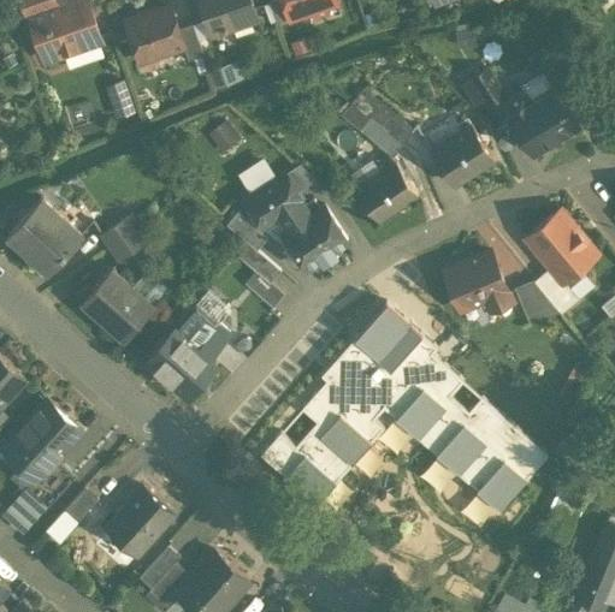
[(53,0),(19,0),(25,16),(28,15),(28,12),(54,3),(53,0)]
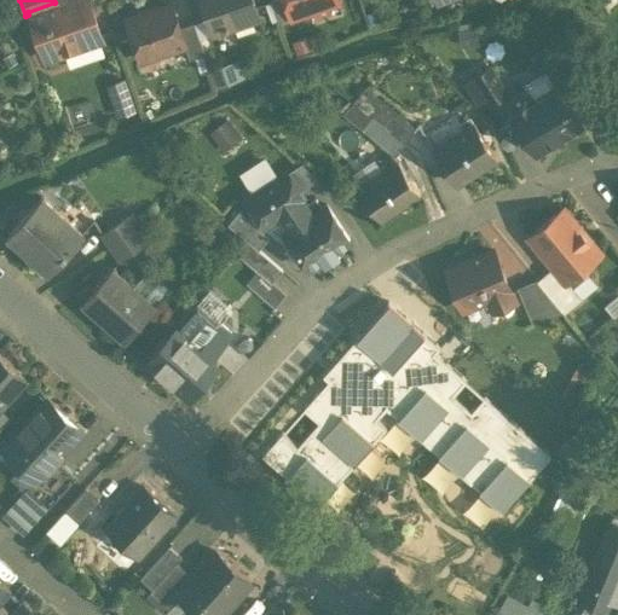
[(63,0),(55,3),(28,12),(28,15),(42,53),(57,48),(59,56),(100,41),(86,0),(63,0)]
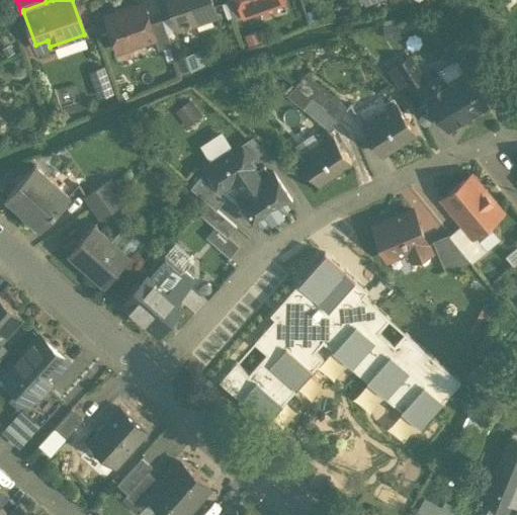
[(216,16),(209,0),(167,0),(177,30),(216,16)]
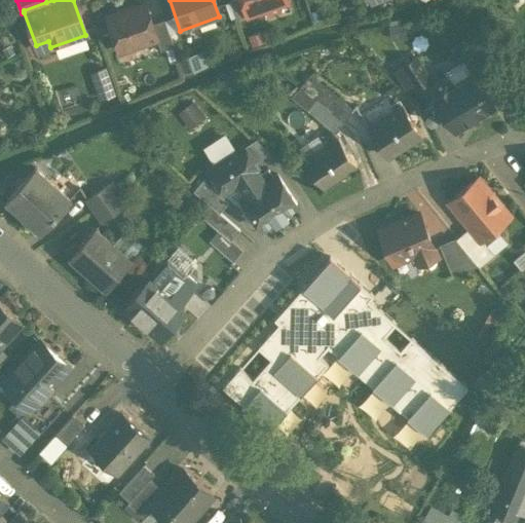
[(285,0),(240,0),(247,16),(286,3),(285,0)]
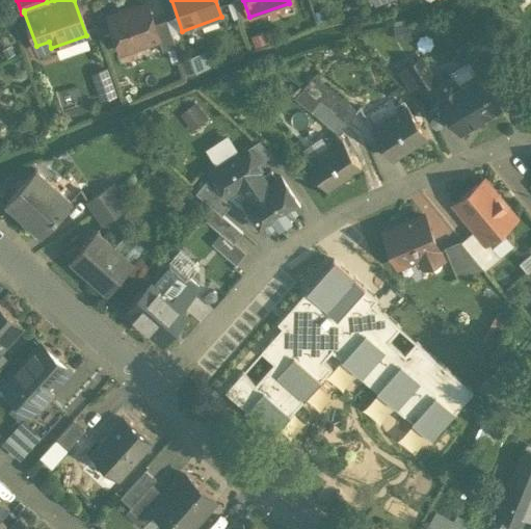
[(133,7),(121,12),(122,15),(108,19),(120,54),(157,41),(158,41),(153,26),(147,6),(134,10),(133,7)]
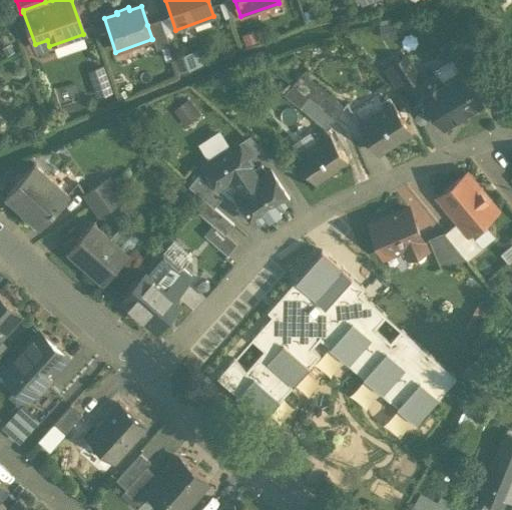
[(159,20),(147,25),(152,39),(151,39),(155,51),(168,47),(159,20)]
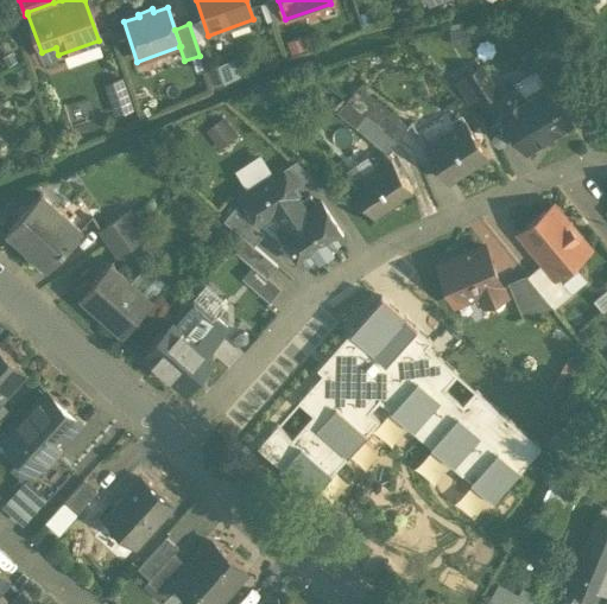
[(209,70),(216,86),(242,75),(235,59),(209,70)]
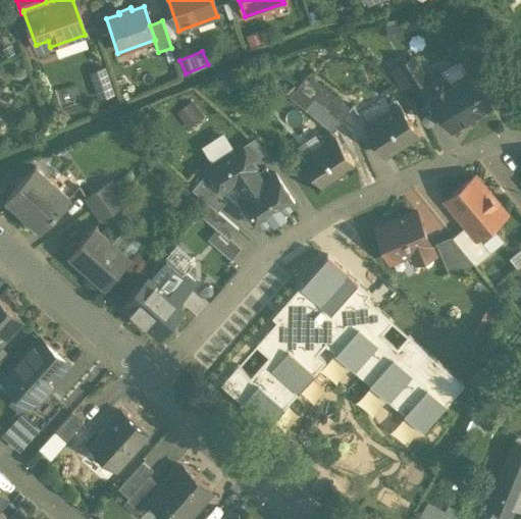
[(426,83),(412,60),(399,68),(413,91),(426,83)]
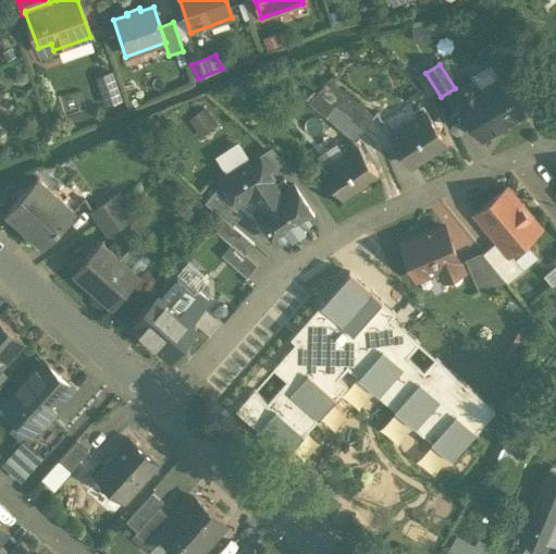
[(110,102),(121,100),(114,72),(103,75),(110,102)]
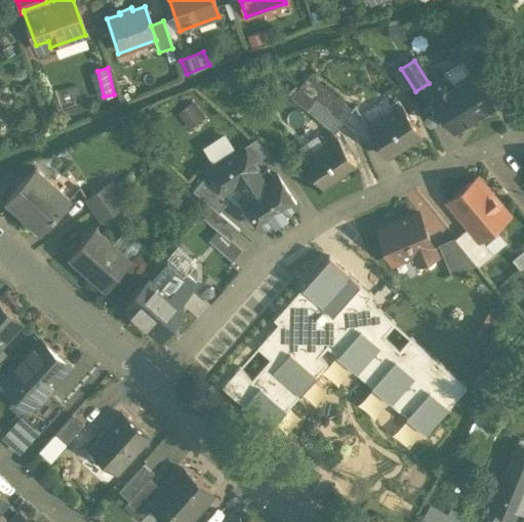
[(435,98),(433,99),(453,132),(490,109),(470,76),(452,87),(435,98)]
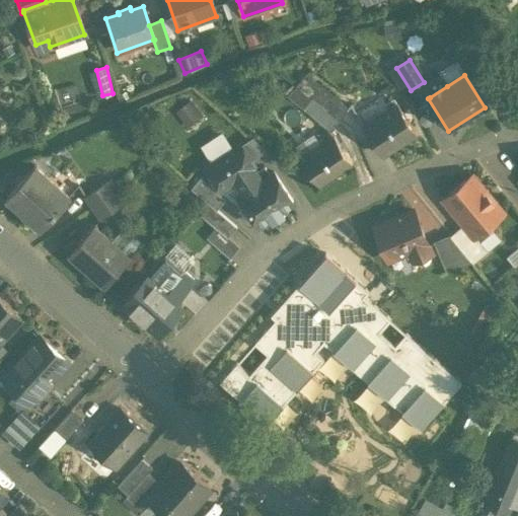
[(348,112),(305,77),(295,88),(298,91),(339,124),(348,112)]
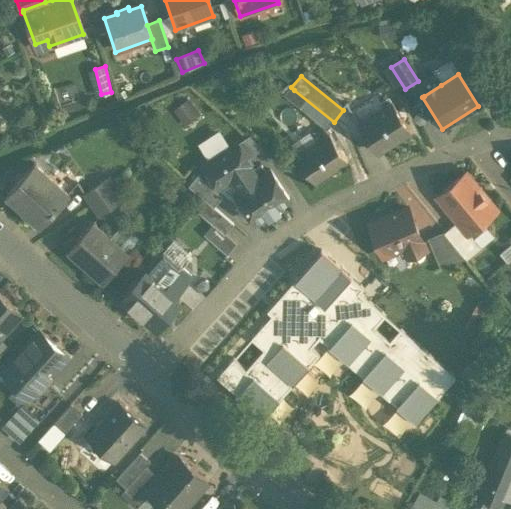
[(435,76),(418,87),(424,96),(441,85),(435,76)]
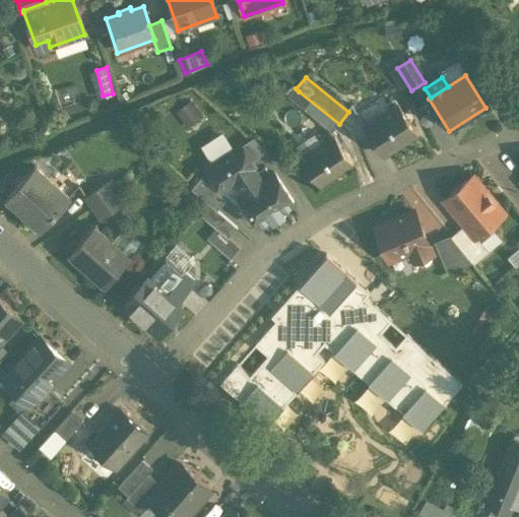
[(339,124),(299,91),(289,103),(328,132),(329,134),(332,133),(339,124)]
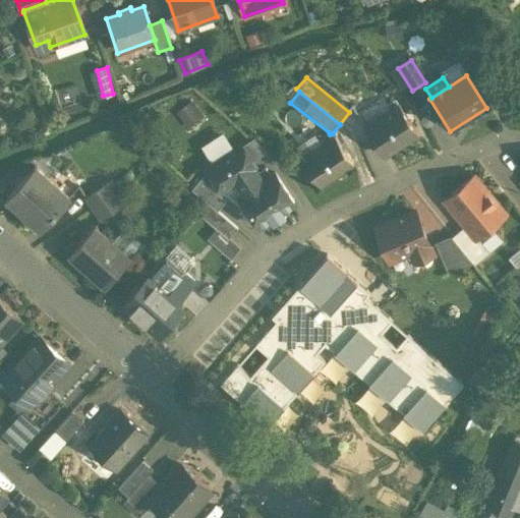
[(193,101),(177,112),(189,128),(206,117),(193,101)]
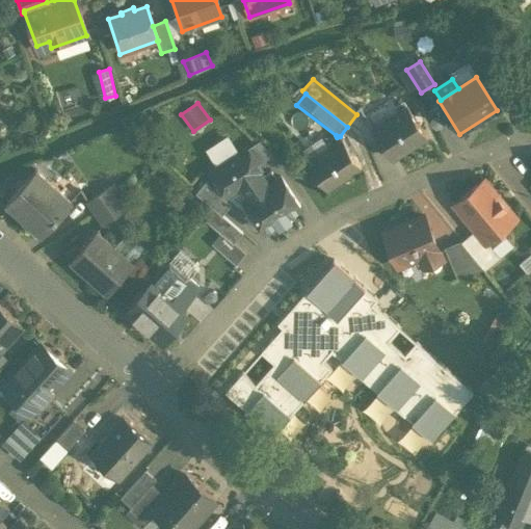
[(404,108),(371,131),(389,160),(423,137),(404,108)]
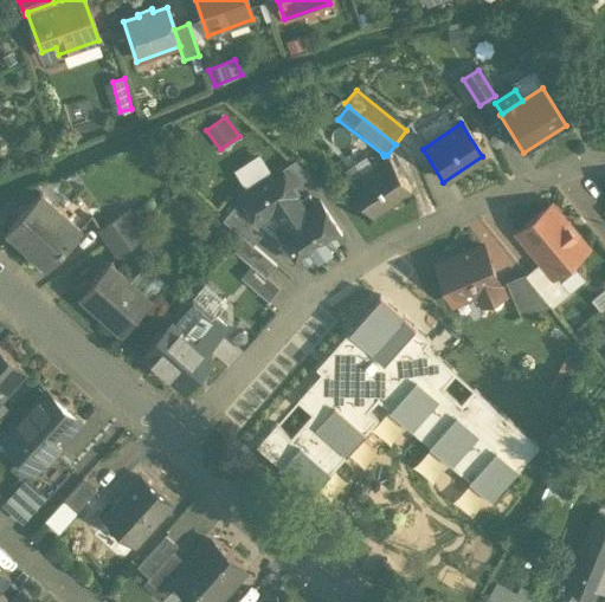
[(388,160),(349,186),(371,218),(410,193),(388,160)]
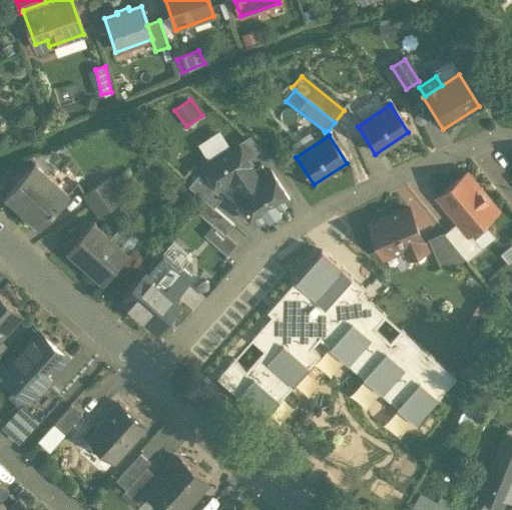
[(232,148),(230,145),(204,162),(206,165),(203,167),(218,189),(249,169),(250,168),(235,145),(232,148)]
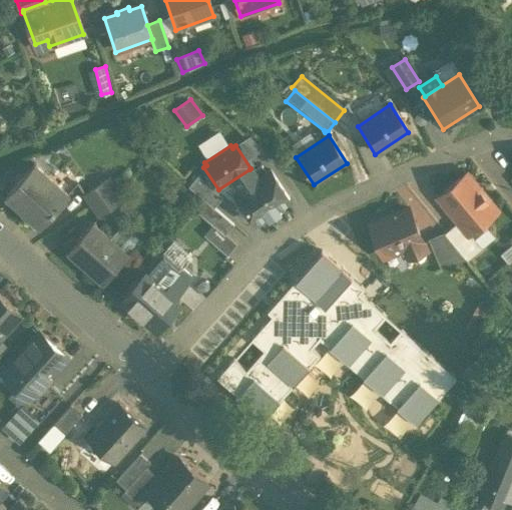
[(67,195),(34,165),(6,195),(40,226),(67,195)]
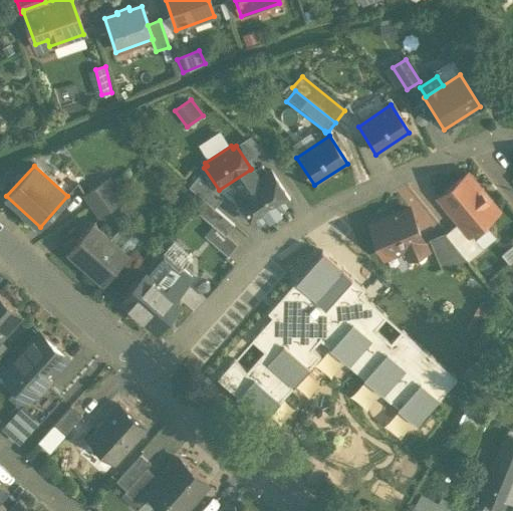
[(261,168),(253,174),(257,181),(266,175),(261,168)]
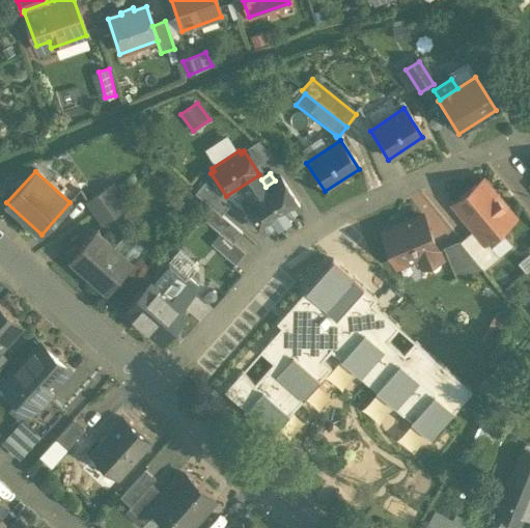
[(258,175),(241,187),(248,198),(266,187),(261,179),(258,175)]
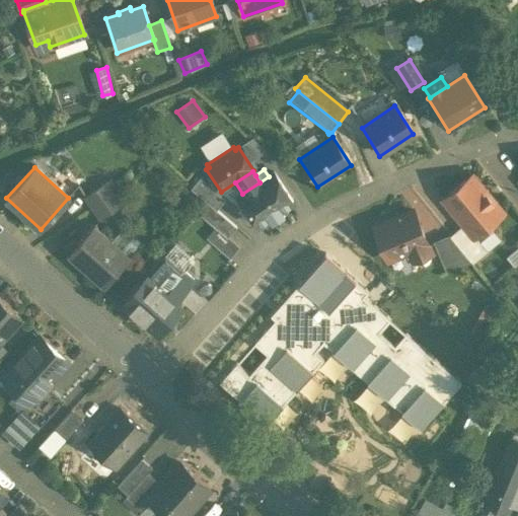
[(242,194),(238,197),(257,226),(269,218),(271,221),(270,221),(272,223),(273,221),(282,216),(284,215),(283,213),(282,213),(281,211),(292,203),(273,173),(269,176),(260,182),(242,194)]
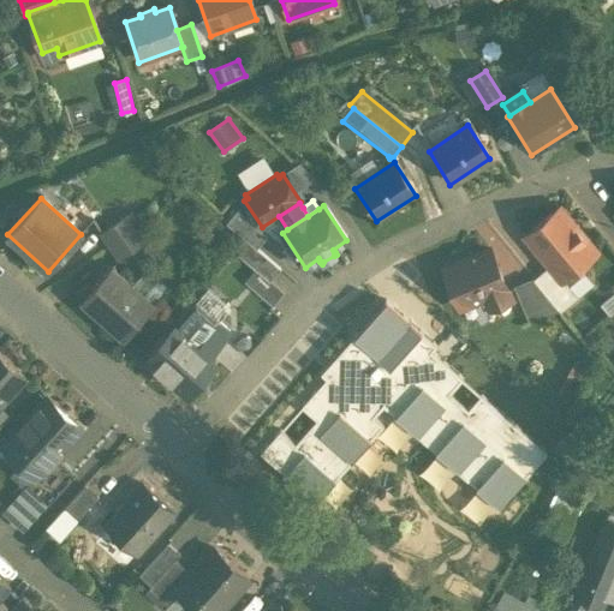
[(559,210),(524,239),(548,268),(560,283),(561,282),(595,255),(559,210)]
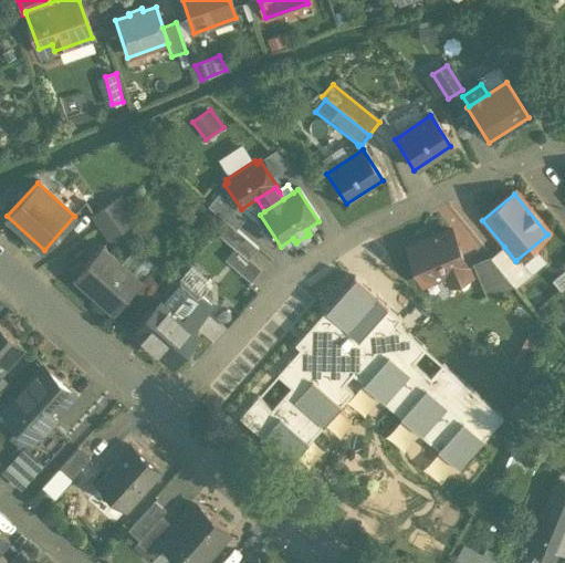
[(244,219),(217,196),(207,207),(225,222),(257,250),(258,250),(234,230),(244,219)]
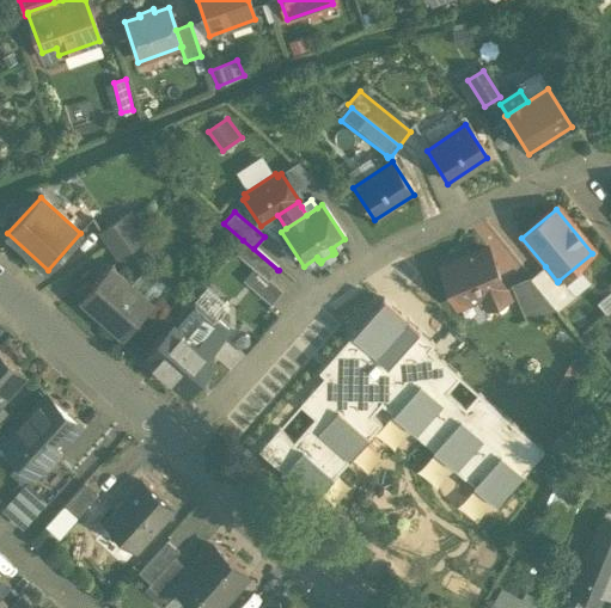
[(124,215),(99,233),(109,246),(135,229),(124,215)]
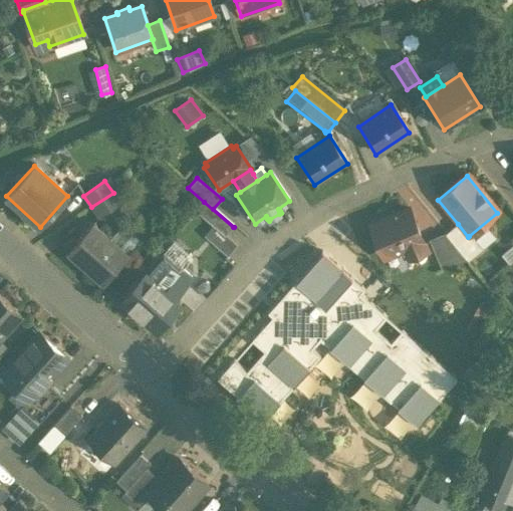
[(113,193),(91,207),(99,218),(120,203),(113,193)]
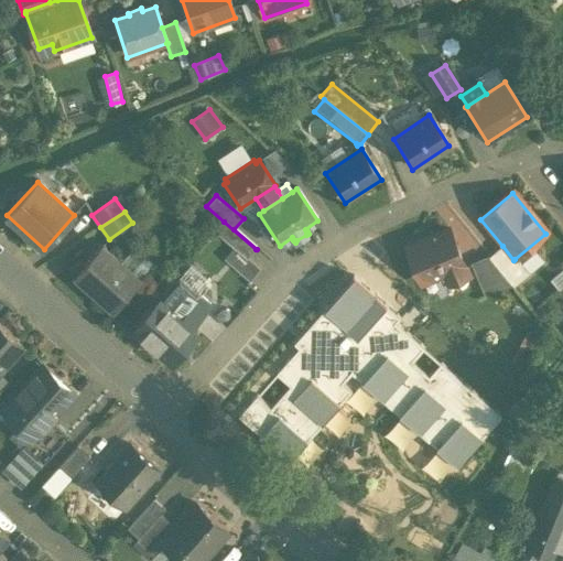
[(256,249),(224,222),(214,234),(234,250),(235,249),(247,260),(256,249)]
